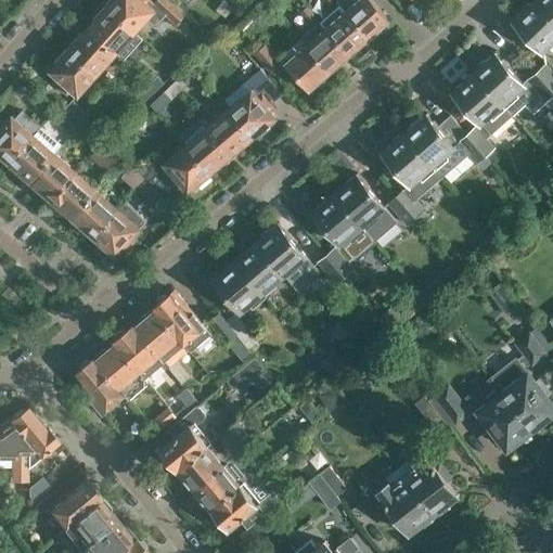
[(113,0),(105,9),(132,34),(144,20),(150,25),(155,25),(164,15),(176,26),(185,15),(167,0),(156,0),(153,4),(148,0),(113,0)]
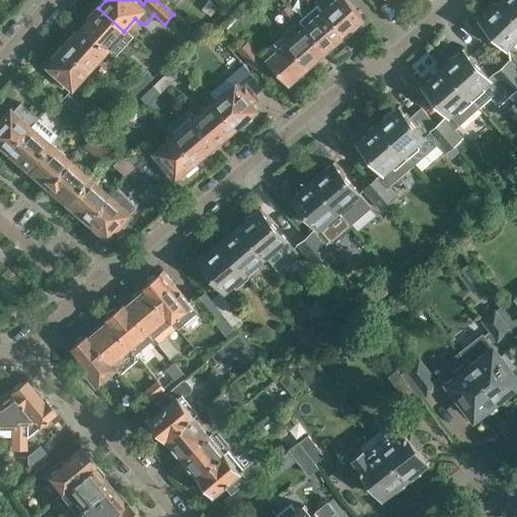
[(311,0),(311,1),(315,6),(343,38),(362,21),(344,0),(311,0)]
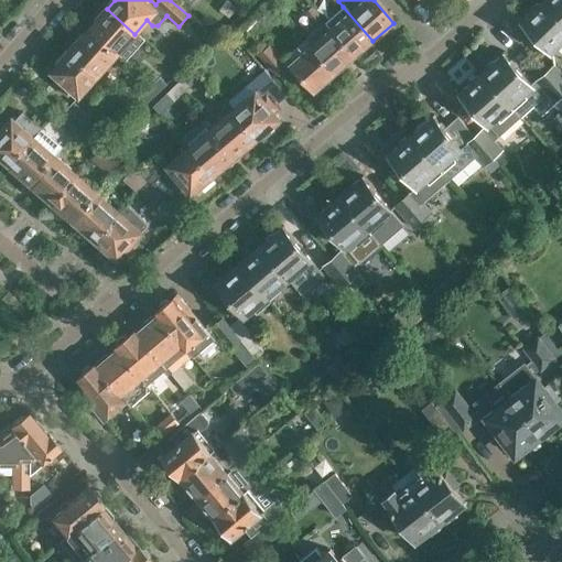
[(561,0),(541,0),(539,2),(561,25),(561,0)]
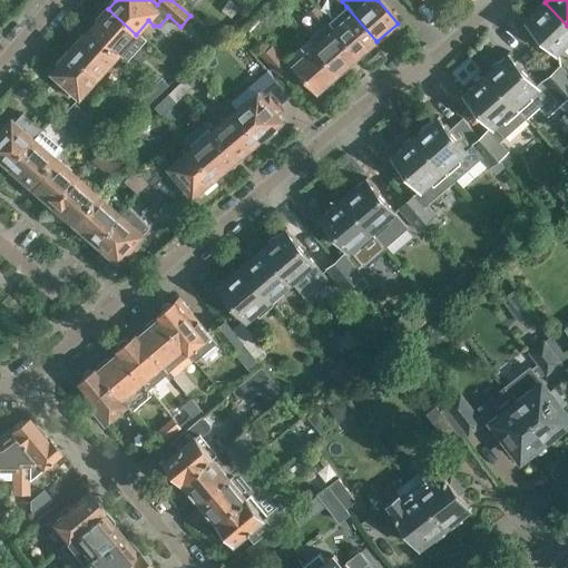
[(567,42),(567,26),(545,2),(525,22),(556,55),(567,42)]
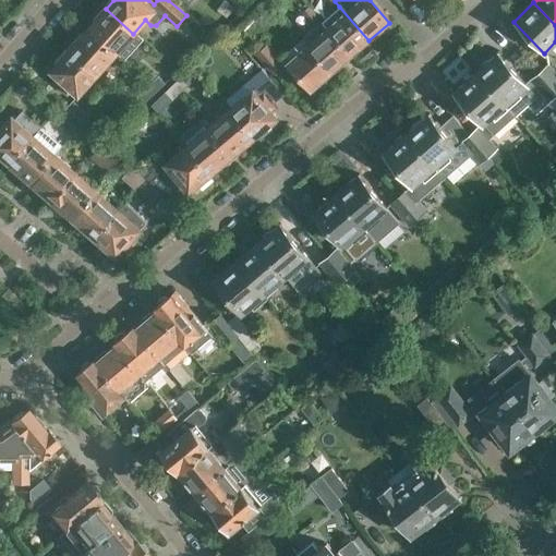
[(316,17),(304,4),(297,11),(309,24),(316,17)]
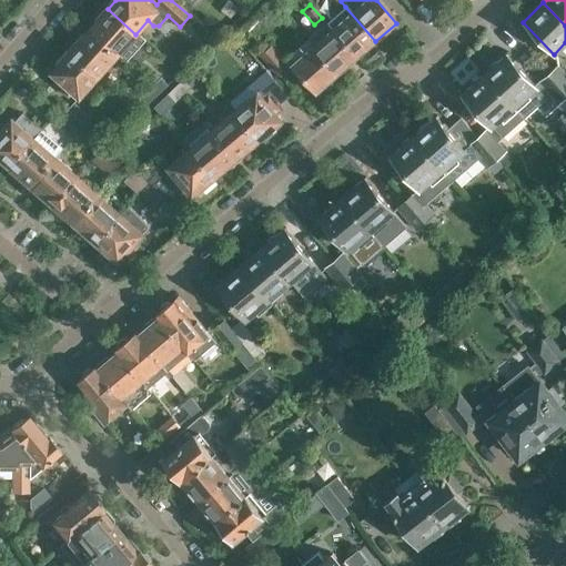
[(332,31),(331,31),(354,59),(375,41),(345,7),(326,24),(332,31)]
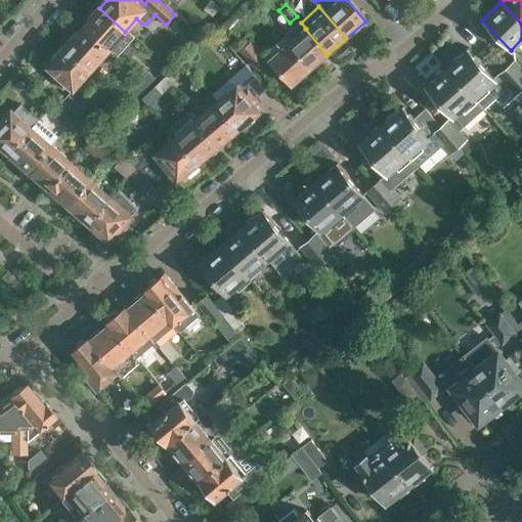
[(99,8),(82,28),(106,51),(125,32),(99,8)]
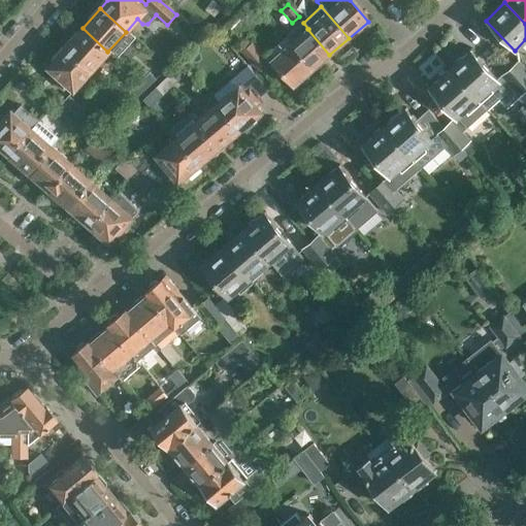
[(83,28),(65,47),(90,71),(107,52),(83,28)]
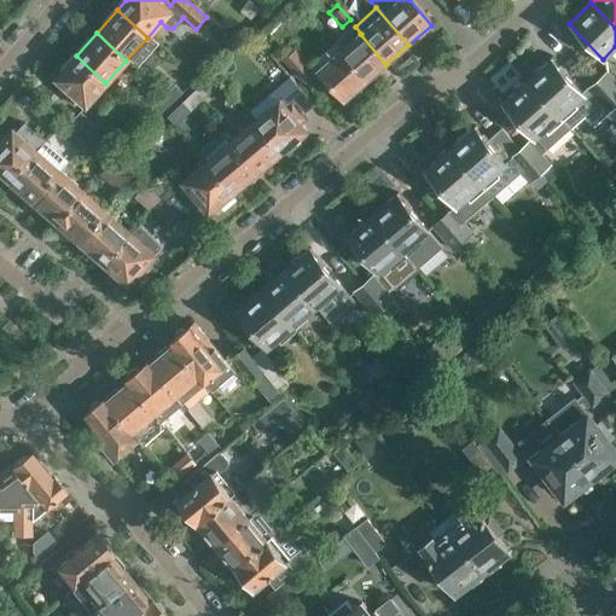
[(360,34),(340,52),(340,53),(365,82),(385,64),(360,34)]
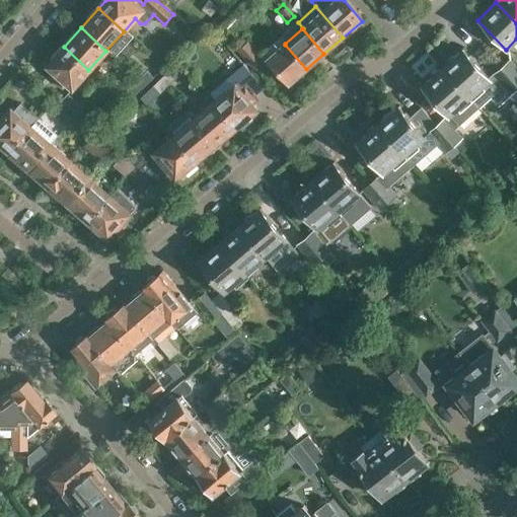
[(261,54),(279,74),(277,76),(282,83),(284,81),(288,84),(306,69),(285,45),(285,44),(280,38),(261,54)]
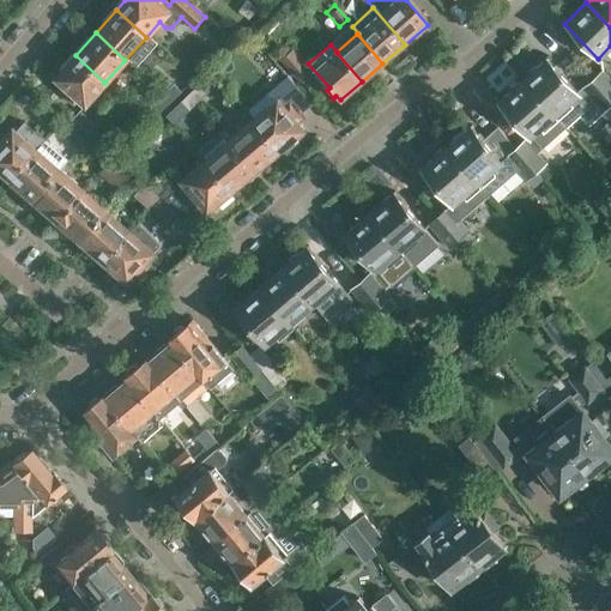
[(280,61),(298,82),(310,72),(291,52),(280,61)]
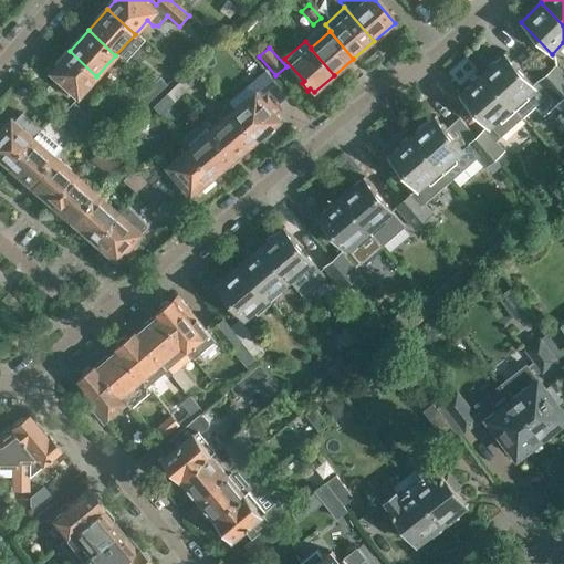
[(96,76),(70,51),(50,73),(56,79),(51,84),(66,97),(71,92),(77,98),(96,76)]
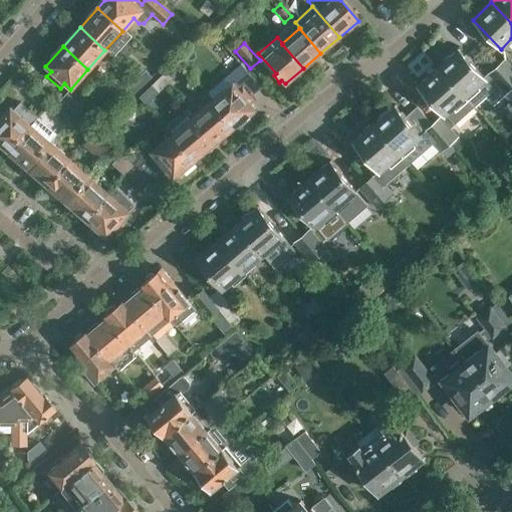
[(457,51),(437,68),(473,108),(473,107),(480,115),(490,106),(491,106),(505,94),(511,87),(511,86),(495,68),(483,80),(457,51)]
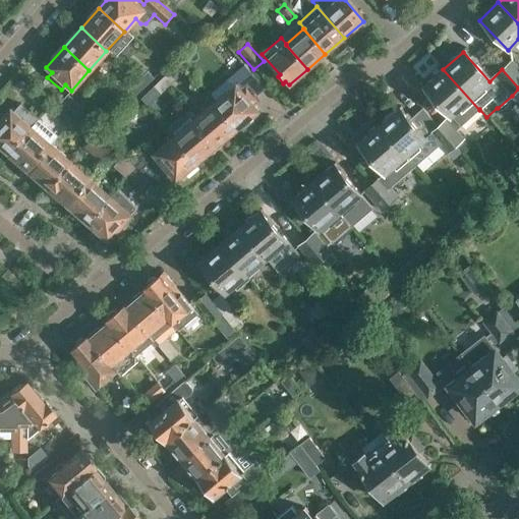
[(518,71),(510,62),(502,69),(518,88),(518,71)]
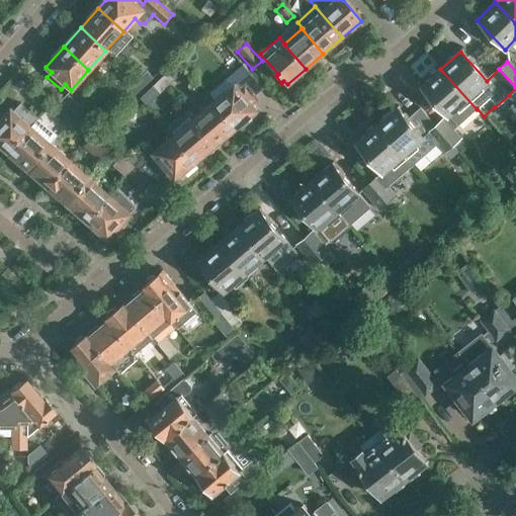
[(446,116),(434,127),(452,147),(460,140),(452,131),(477,109),(440,69),(420,87),(446,116)]
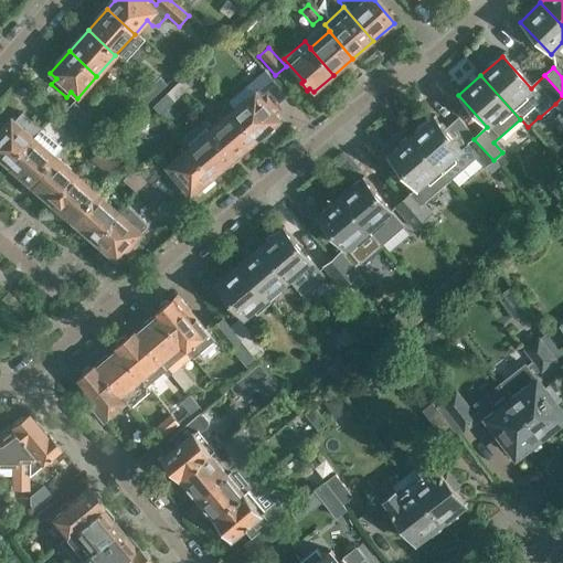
[(158,78),(150,87),(157,94),(166,86),(158,78)]
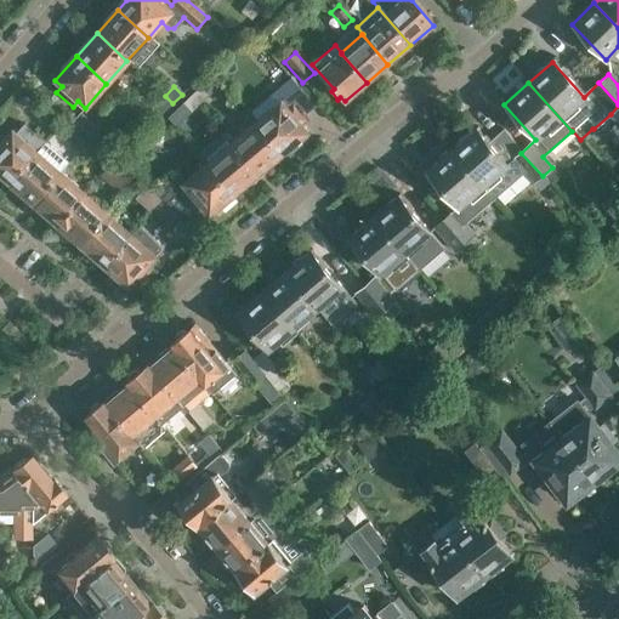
[(198,87),(189,96),(197,106),(206,97),(198,87)]
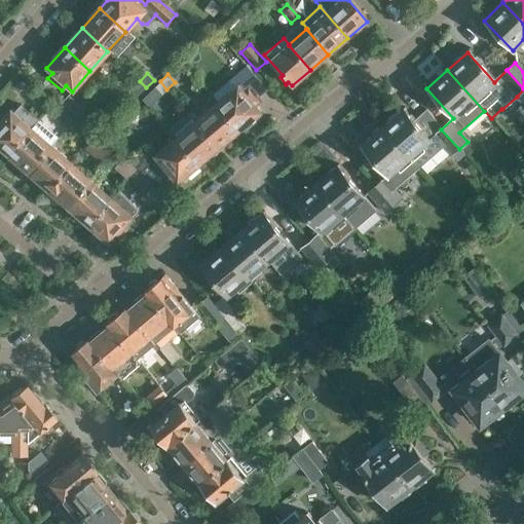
[(209,97),(215,104),(237,131),(258,113),(254,107),(258,103),(256,100),(266,91),(253,75),(237,87),(230,78),(209,97)]
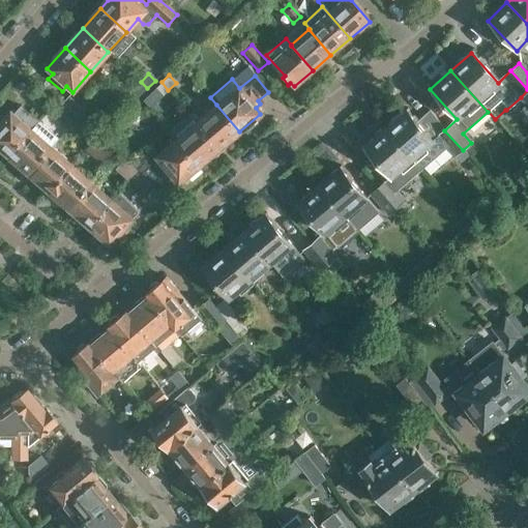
[(147,88),(141,82),(128,93),(135,100),(147,88)]
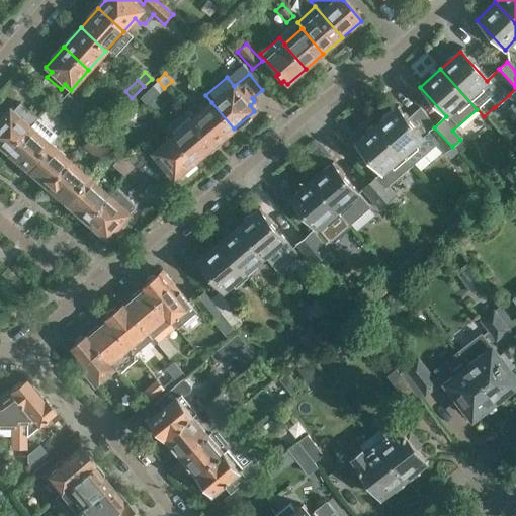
[(164,88),(158,80),(151,87),(158,94),(164,88)]
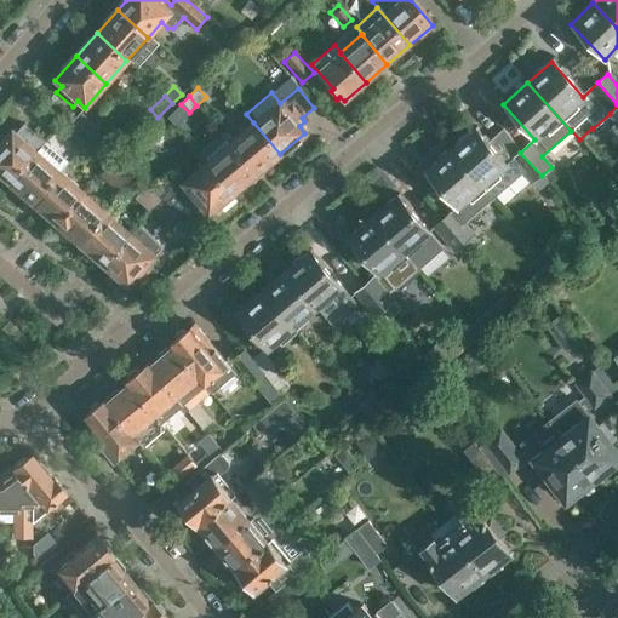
[(63,121),(51,112),(44,119),(56,129),(63,121)]
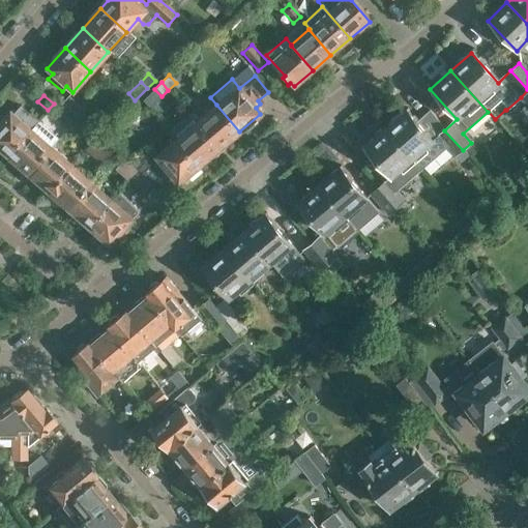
[(68,96),(61,104),(78,117),(84,110),(68,96)]
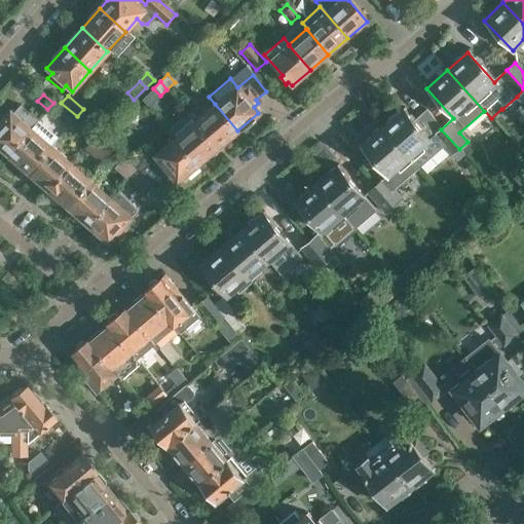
[(215,104),(194,121),(217,148),(237,131),(215,104)]
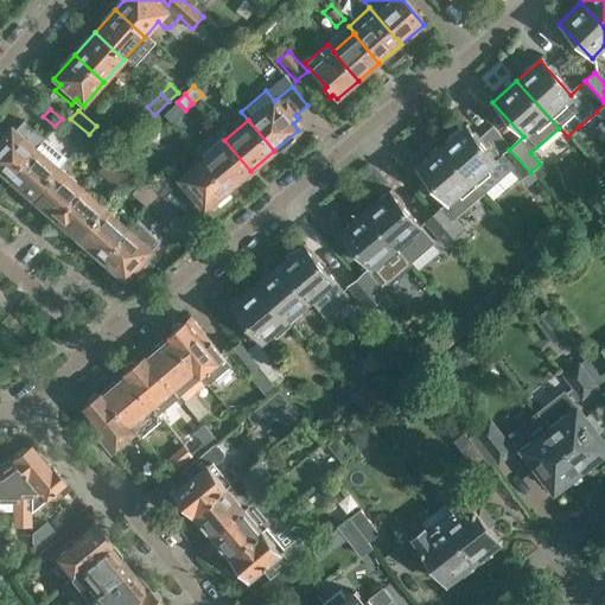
[(0,171),(8,179),(44,140),(23,122),(14,131),(12,128),(6,135),(0,134),(0,171)]
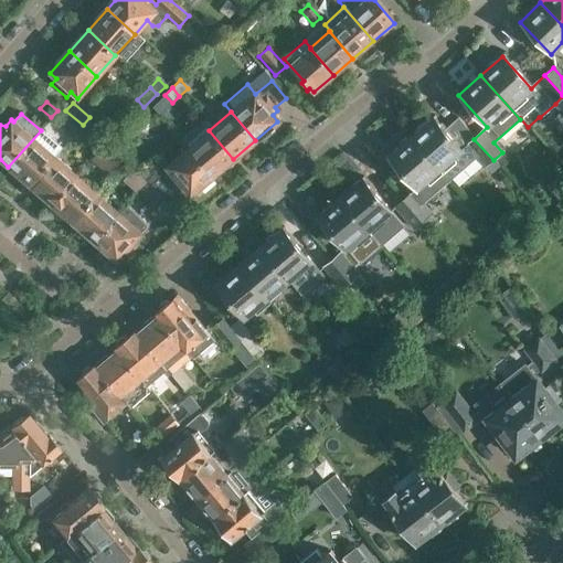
[(444,131),(432,118),(411,137),(444,176),(471,152),(485,168),(494,160),(474,139),(457,120),(444,131)]
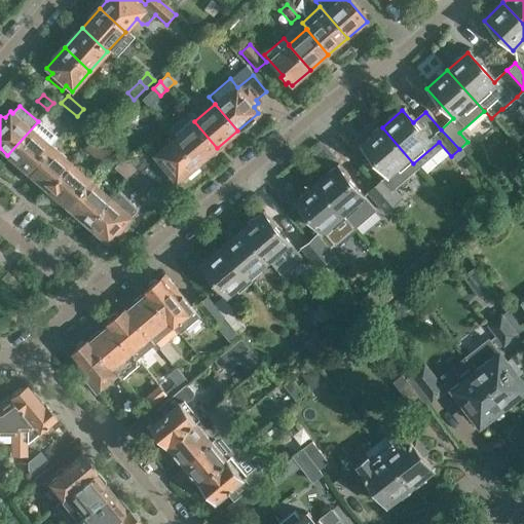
[(58,125),(64,132),(73,122),(66,116),(58,125)]
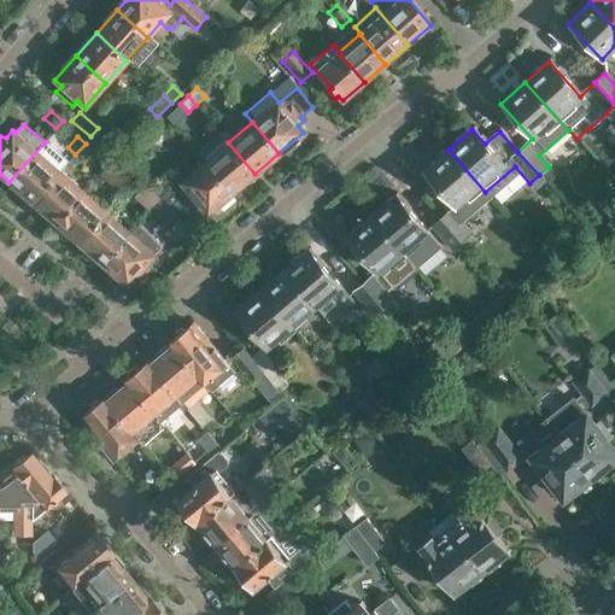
[(45,142),(9,182),(33,203),(59,173),(68,163),(45,142)]
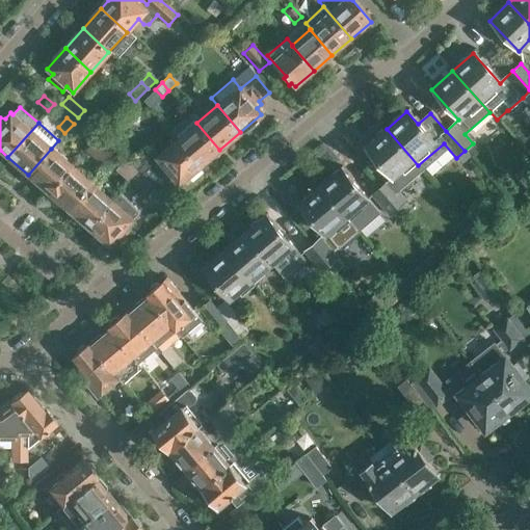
[(196,123),(177,140),(199,166),(219,150),(196,123)]
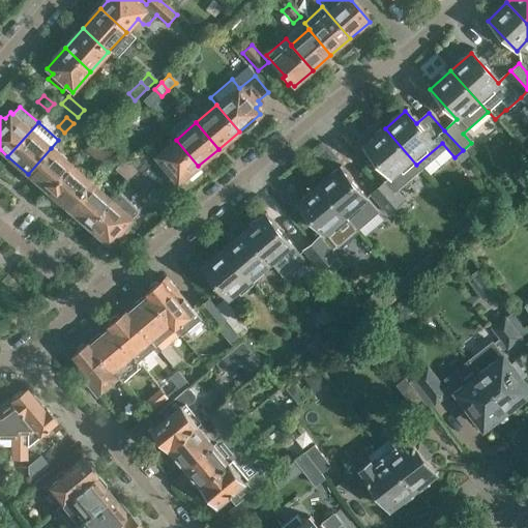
[(64,133),(70,138),(80,128),(74,123),(64,133)]
